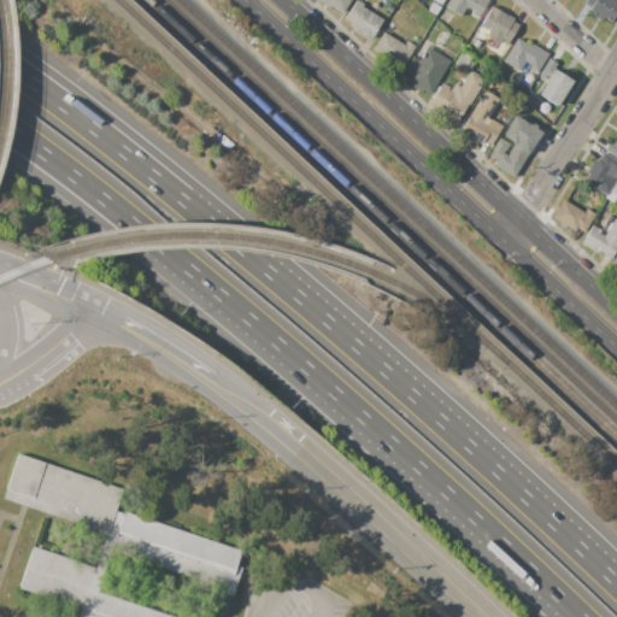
[(316,0),(350,0),(342,13),(330,6),(329,9),(316,0)]
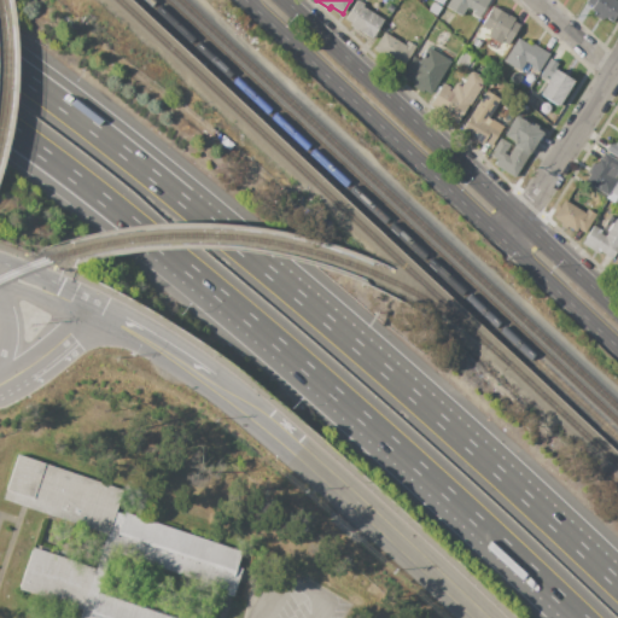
[(357,0),(365,5),(362,7),(383,19),(371,39),(349,25),(351,23),(345,19),(357,0)]
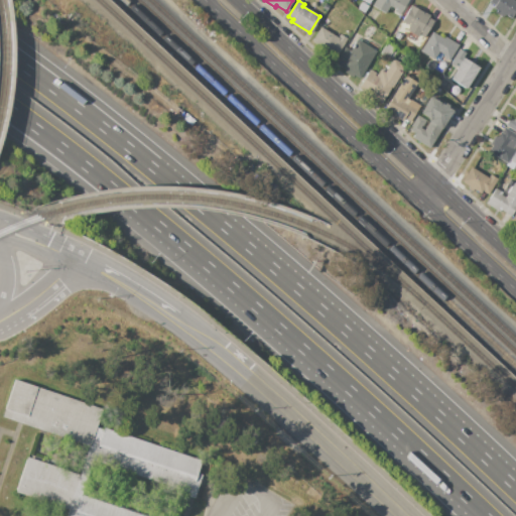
[(407,0),(398,16),(392,12),(394,9),(389,6),(385,14),(372,6),(375,0),(407,0)]
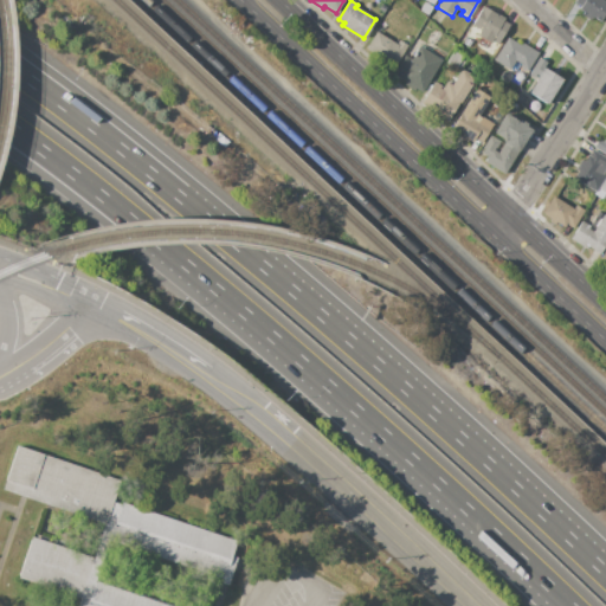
[(575,0),(601,0),(605,2),(605,11),(600,21),(592,17),(590,20),(581,15),(584,12),(579,10),(581,6),(574,2),(575,0)]
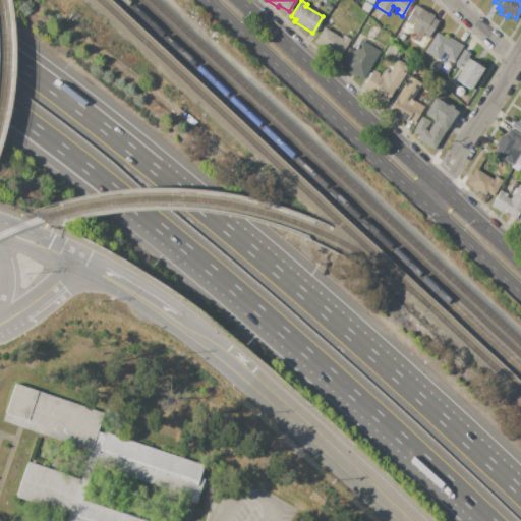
[(438,20),(427,38),(422,35),(421,37),(410,31),(413,26),(405,21),(415,5),(427,13),(428,12),(433,15),(432,17),(438,20)]
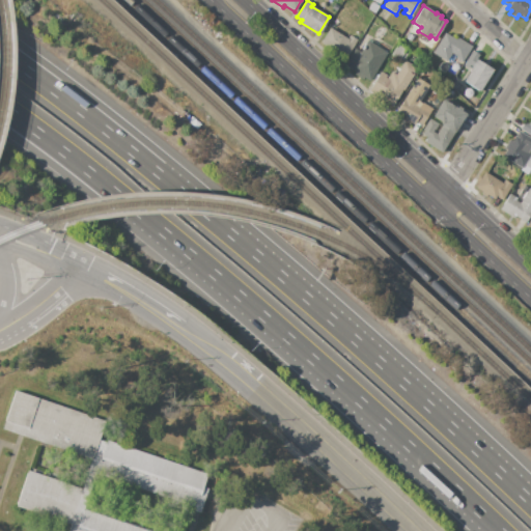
[(330,28),(347,38),(350,35),(357,40),(346,58),(320,43),(330,28)]
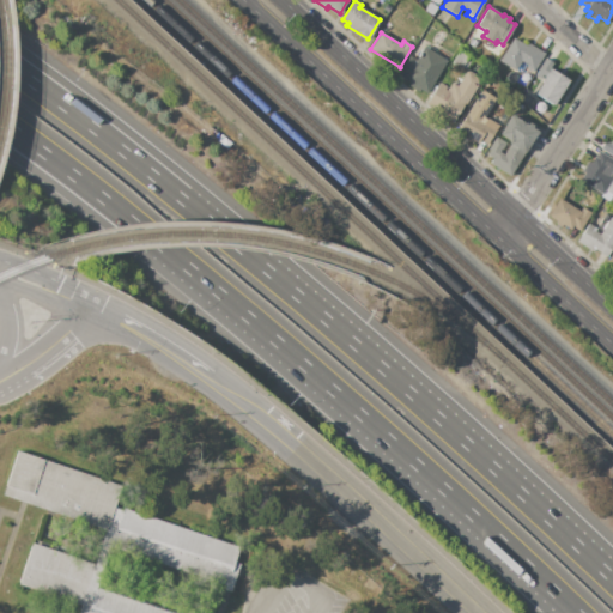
[(545,54),(533,73),(523,67),(526,64),(521,61),(515,71),(499,61),(513,38),(526,46),(527,43),(545,54)]
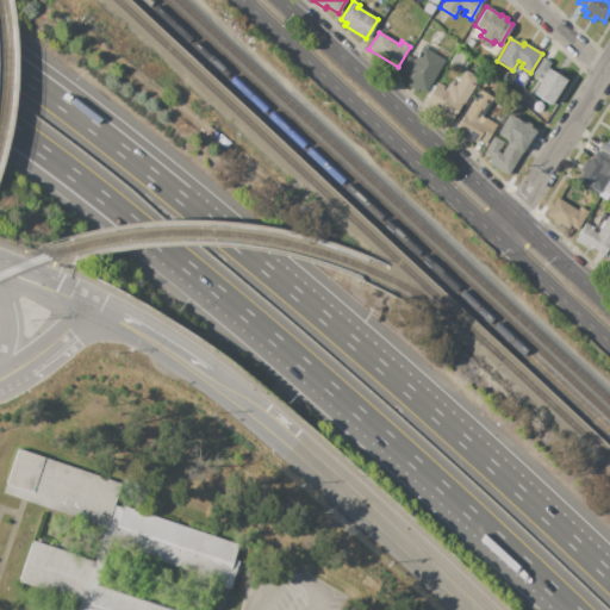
[(422,47),(444,61),(425,92),(418,88),(417,92),(406,85),(408,82),(396,74),(408,56),(414,60),(422,47)]
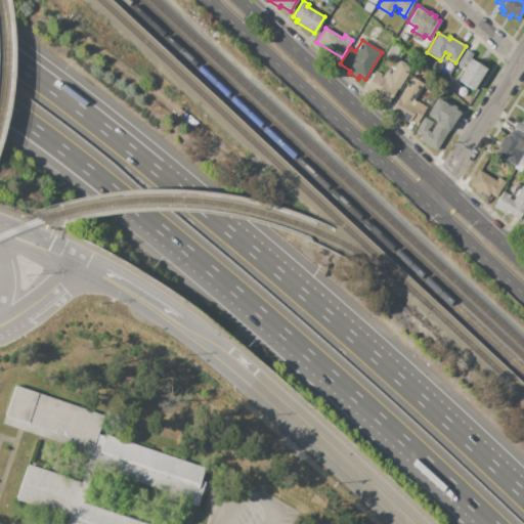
[(393,43),(401,47),(394,59),(386,54),(393,43)]
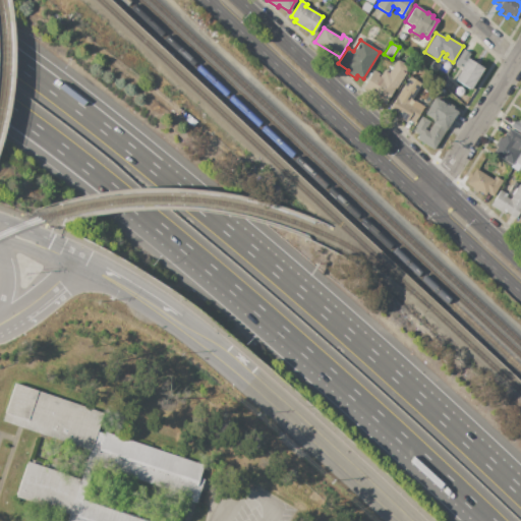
[(461,68),(454,64),(463,49),(470,54),(467,58),(461,68)]
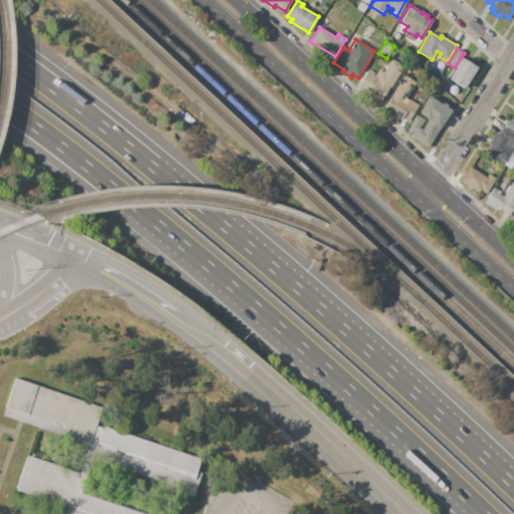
[(477,67),(464,88),(448,79),(455,67),(461,57),(477,67)]
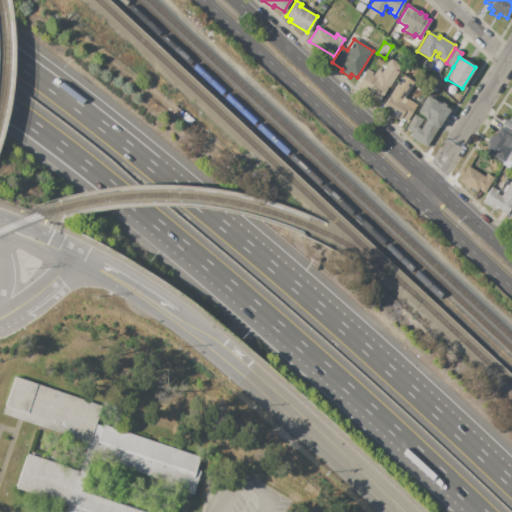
[(390,58),(402,66),(389,87),(388,86),(383,94),(372,87),(373,86),(361,79),(367,69),(373,73),(372,75),(373,76),(377,69),(381,72),(390,58)]
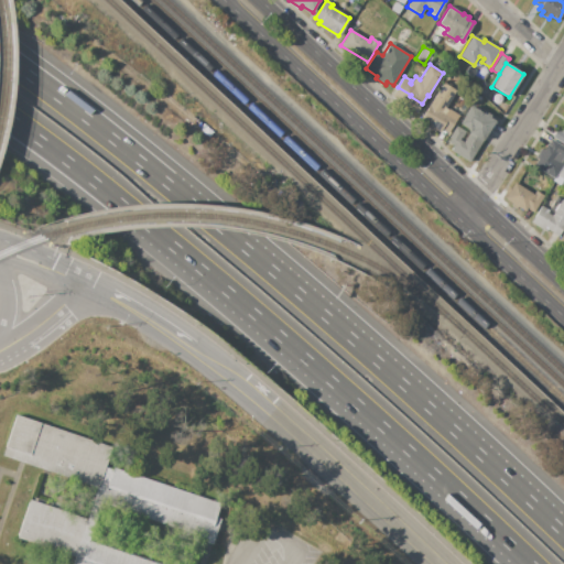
[(444,83),(456,90),(445,108),(448,110),(446,115),(449,116),(452,111),(459,116),(448,133),(442,129),(440,132),(436,130),(434,132),(426,128),(429,125),(421,120),(444,83)]
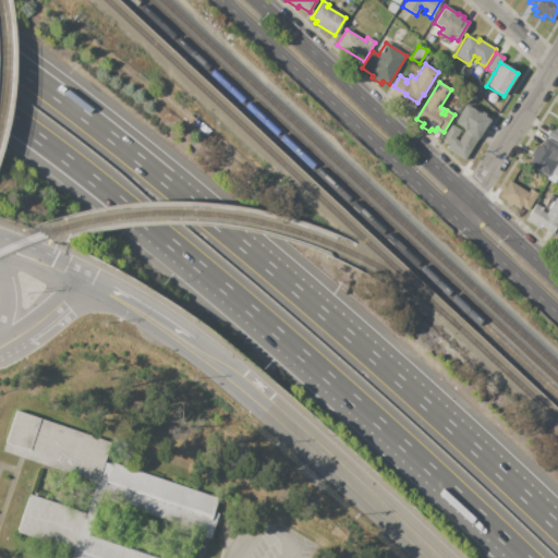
[(477,86),(483,91),(478,95),(473,91),(477,86)]
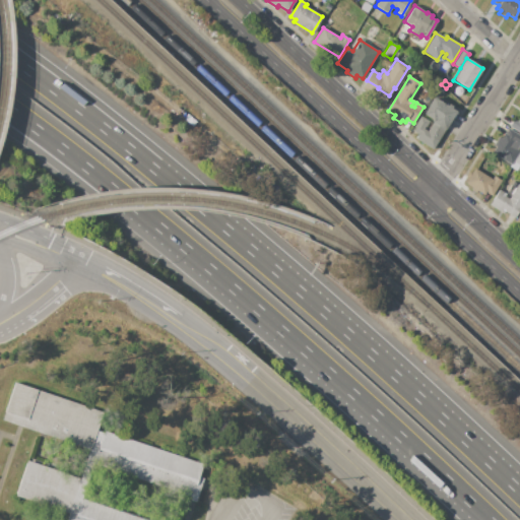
[(434,98),(448,106),(449,104),(452,106),(451,108),(456,111),(433,149),(415,139),(417,134),(411,131),(420,117),(429,122),(424,129),(428,132),(433,122),(430,120),(431,119),(424,114),(434,98)]
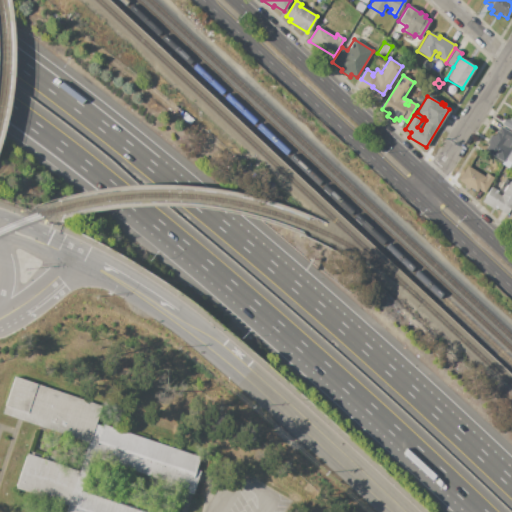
[(511,131),(501,124),(505,118),(509,120),(511,115),(511,131)]
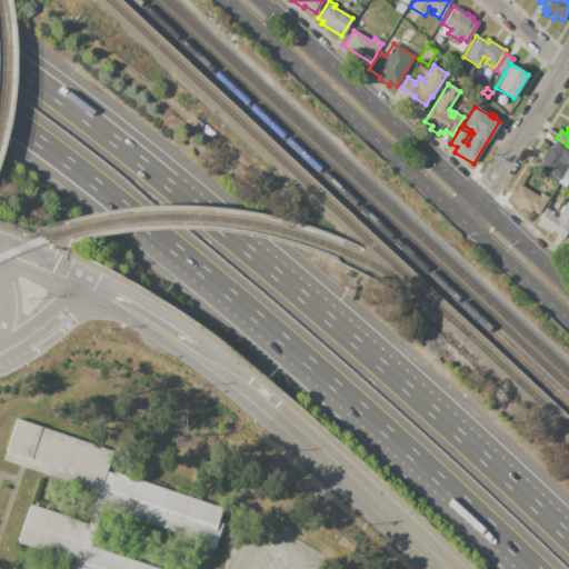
[(535,166),(546,150),(548,151),(551,145),(552,146),(556,140),(568,149),(568,158),(566,163),(568,166),(568,181),(561,177),(559,181),(535,166)]
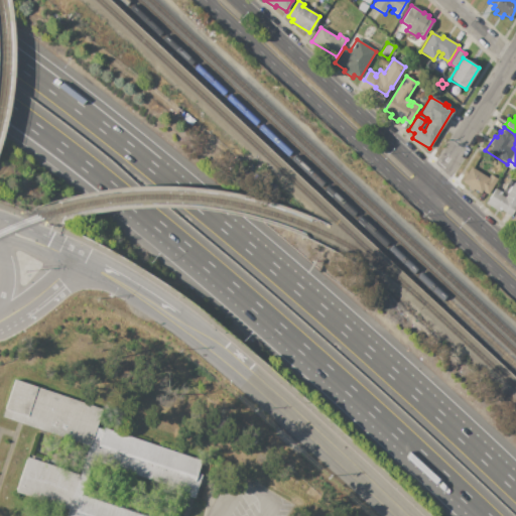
[(462,181),(471,167),(488,177),(490,174),(497,179),(488,195),(483,191),(481,194),(473,188),(472,191),(468,188),(469,186),(462,181)]
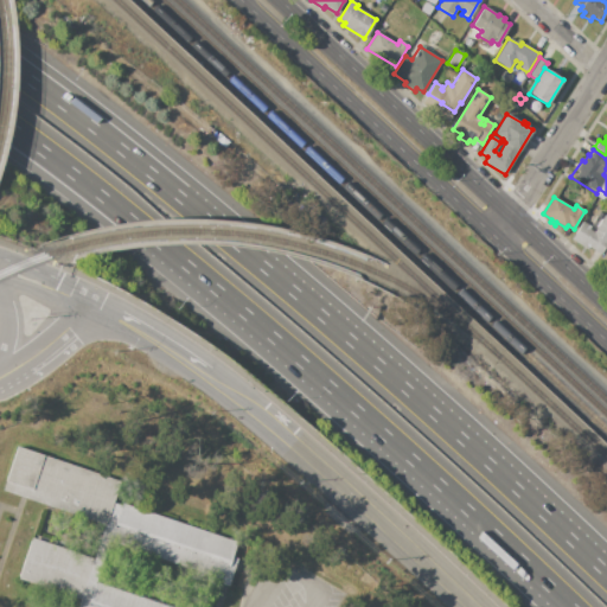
[(572,240),(582,222),(588,225),(599,210),(606,215),(606,244),(599,257),(594,254),(595,251),(588,248),(587,250),(572,240)]
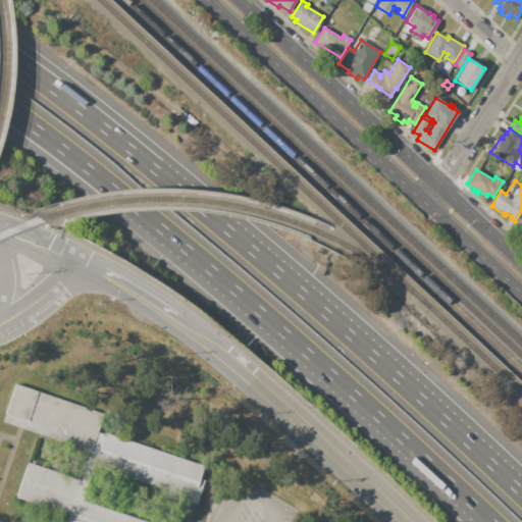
[(196,504),(84,466),(89,452),(0,422),(13,383),(103,414),(98,431),(208,468),(196,504)]
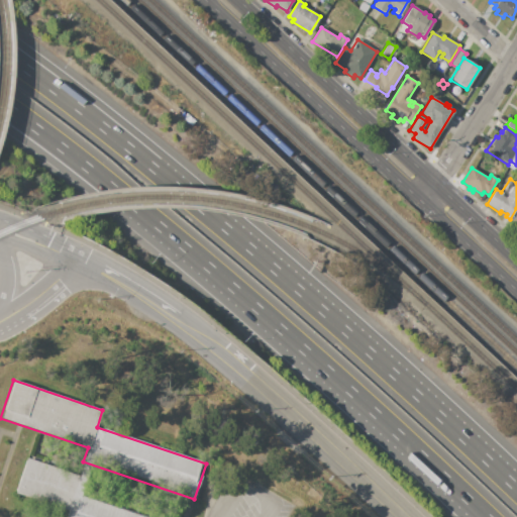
[(145,516),(63,516),(66,509),(4,489),(16,451),(84,474),(77,495),(145,516)]
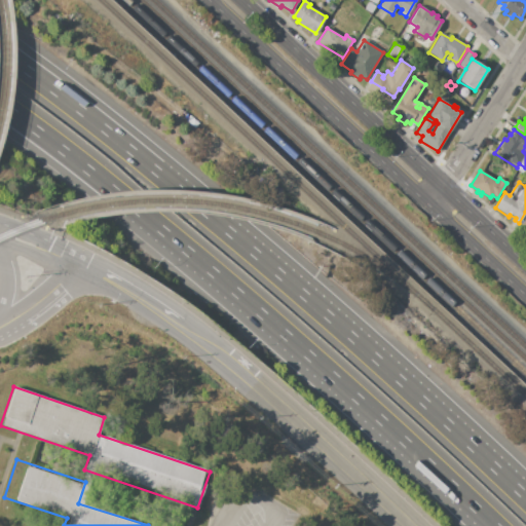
All buildings are outlined.
